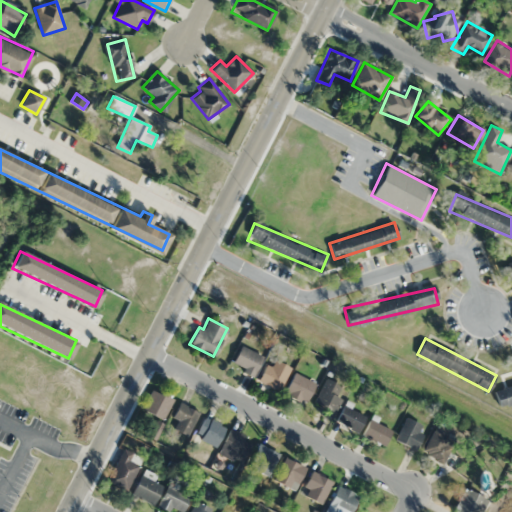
[(262,355),(240,344),(230,365),(252,376),(262,355)]
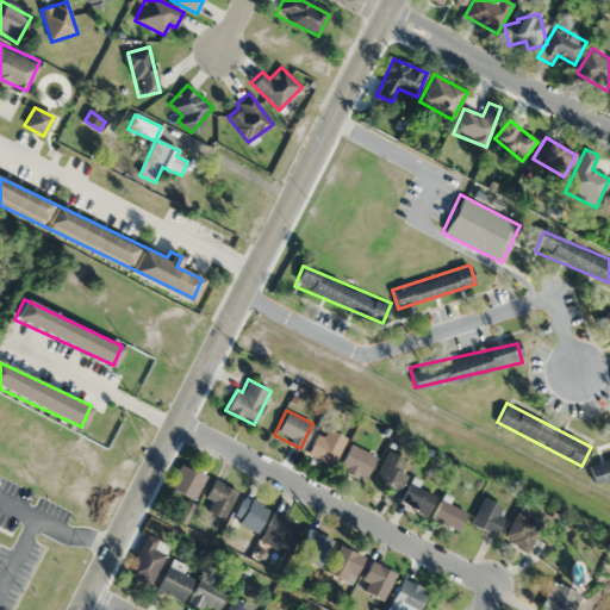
[(346,439),(323,425),(307,452),(330,465),(346,439)]
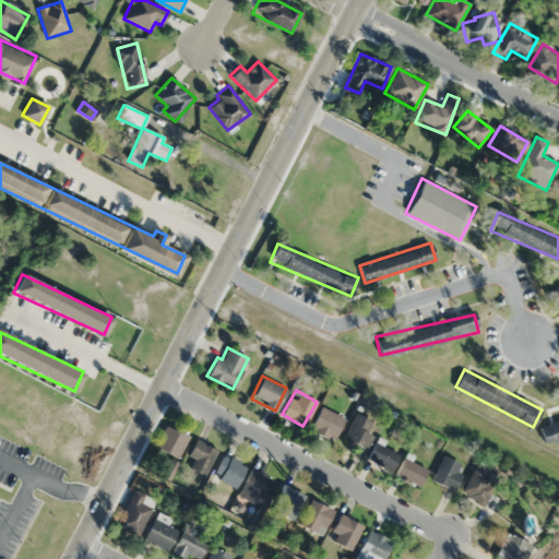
[(309,428),(333,440),(345,418),(321,406),(309,428)]
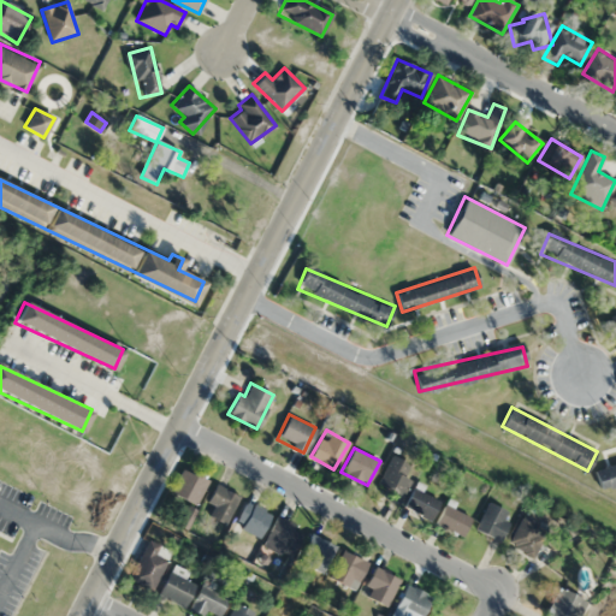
[(413,485),(403,473),(408,469),(401,458),(375,479),(392,501),(413,485)]
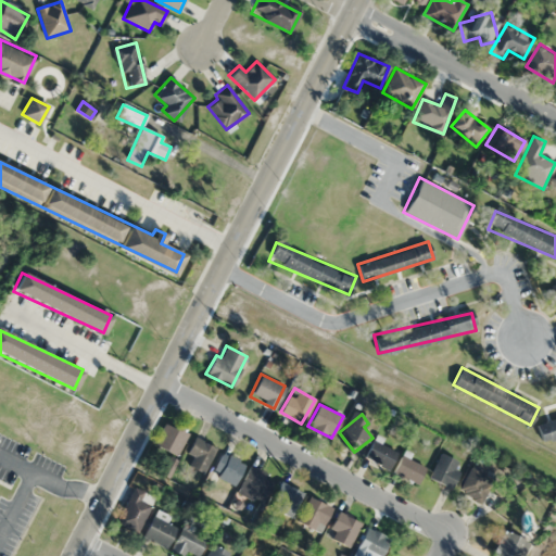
[(555,436),(555,416),(536,422),(541,440),(555,436)]
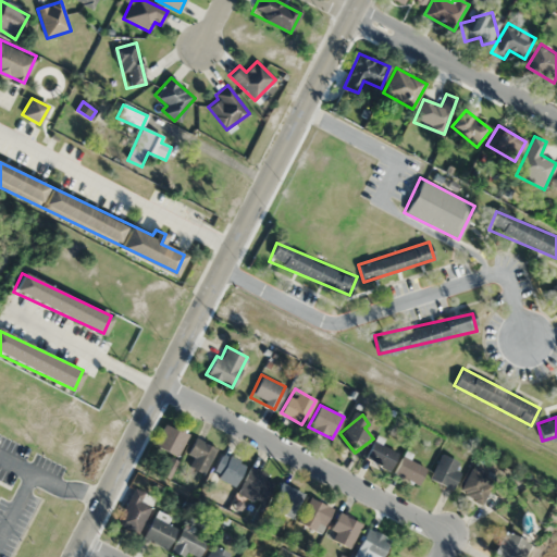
[(156,446),(176,457),(187,435),(166,424),(156,446)]
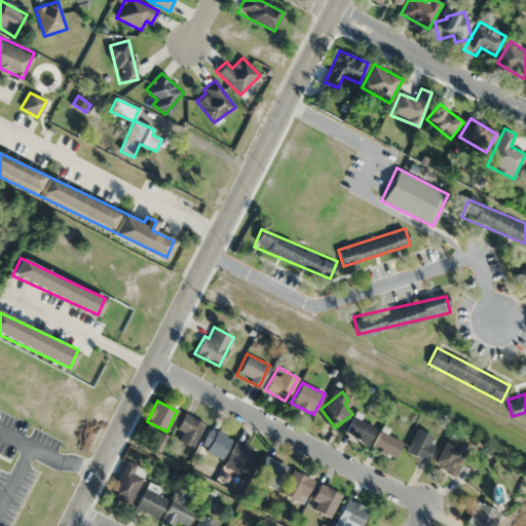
[(204,424),(184,413),(172,436),(192,447),(204,424)]
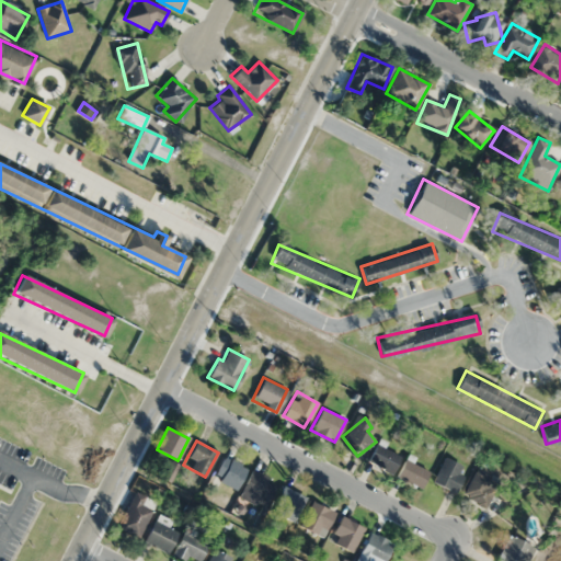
[(400,456),(376,443),(367,459),(390,472),(400,456)]
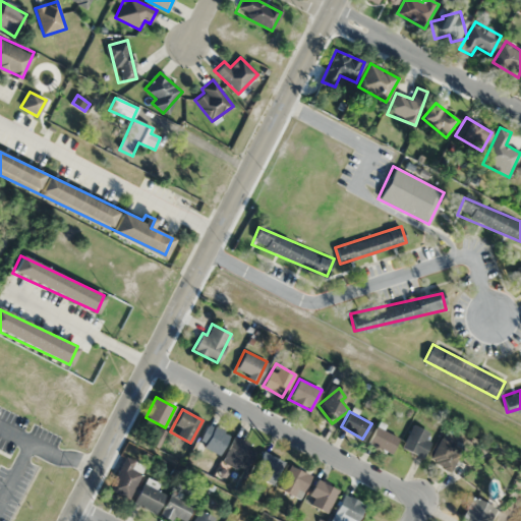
[(198,446),(220,454),(228,432),(207,424),(198,446)]
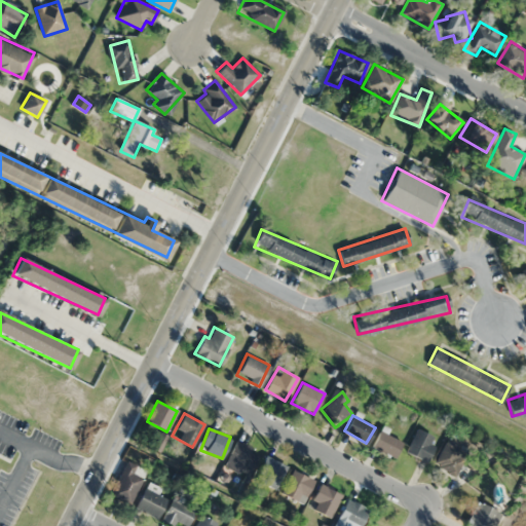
[(427,461),(437,437),(415,428),(406,454),(427,461)]
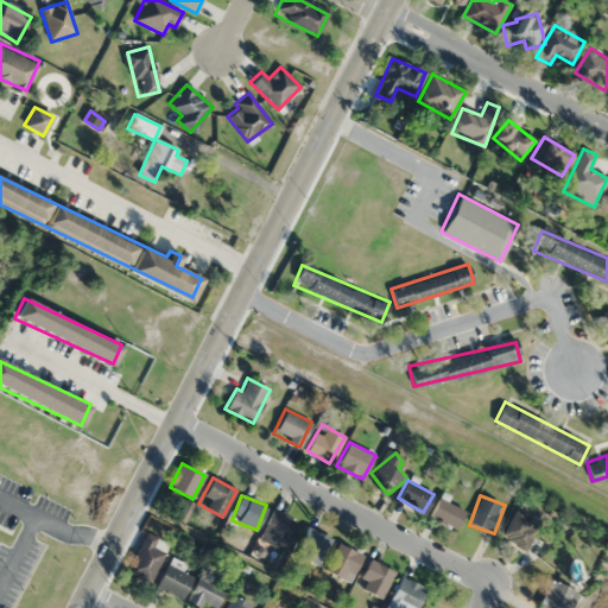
[(429,514),(455,530),(466,511),(438,496),(429,514)]
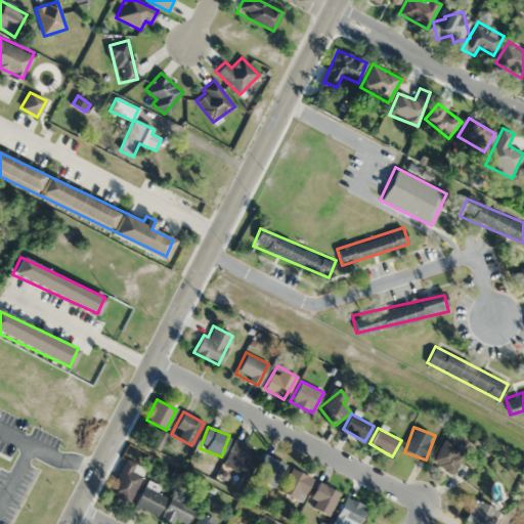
[(222,463),(245,475),(258,450),(235,438),(222,463)]
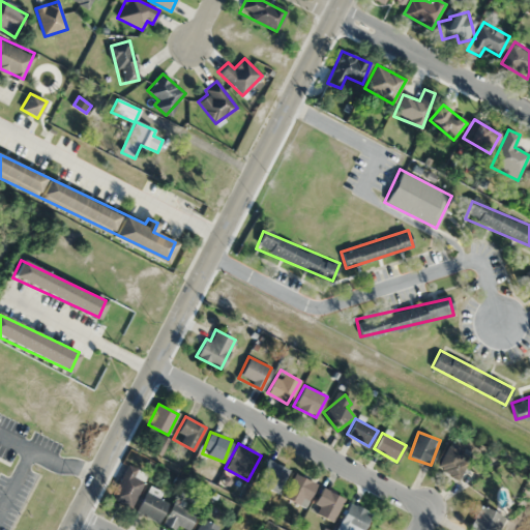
[(482,467),(453,443),(437,465),(458,481),(462,475),(470,482),(482,467)]
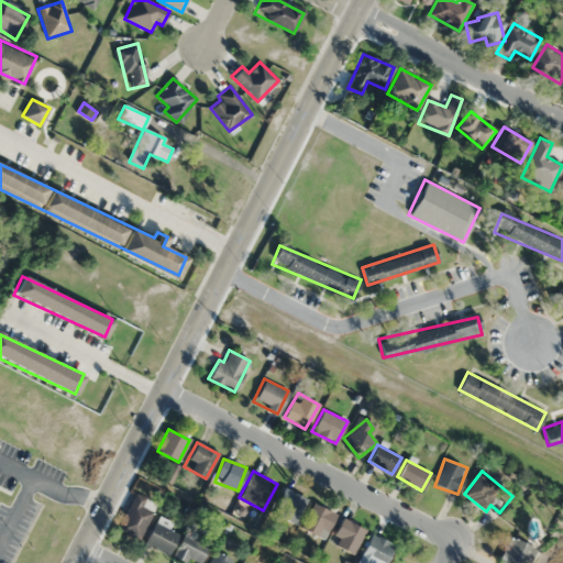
[(294,523),(307,499),(285,487),(272,511),(294,523)]
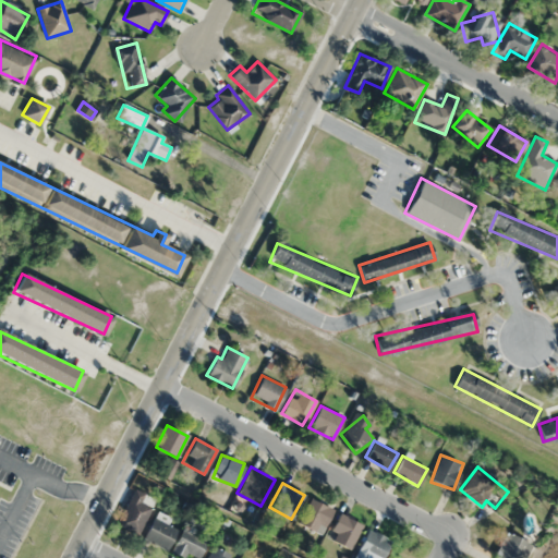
[(144,494),(131,488),(116,528),(140,536),(150,506),(141,502),(144,494)]
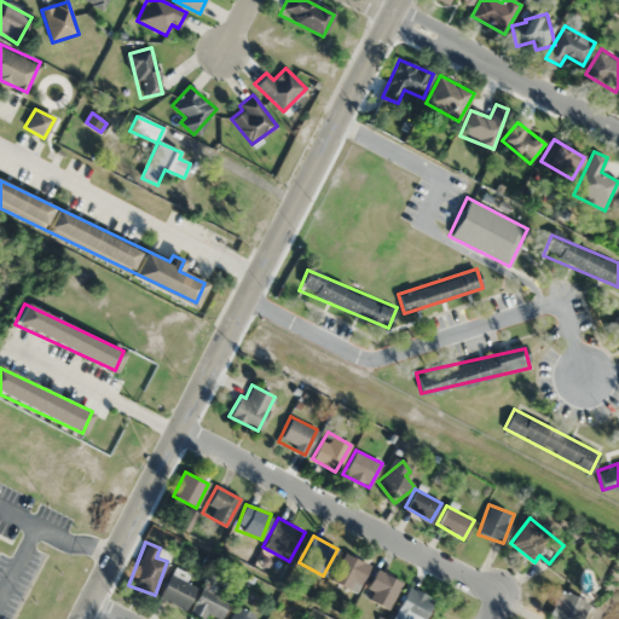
[(370,565),(343,553),(331,579),(357,591),(370,565)]
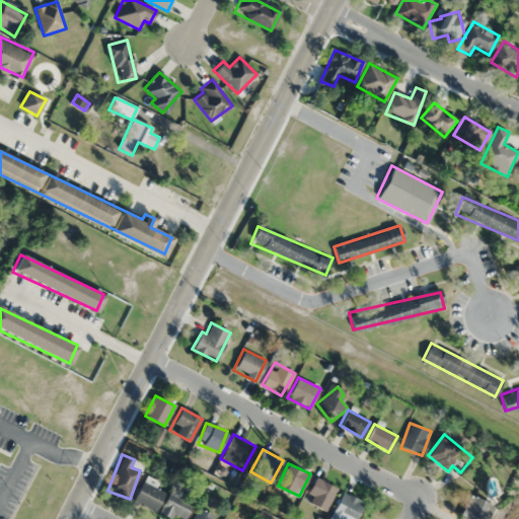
[(336,488),(316,476),(304,499),(322,510),(336,488)]
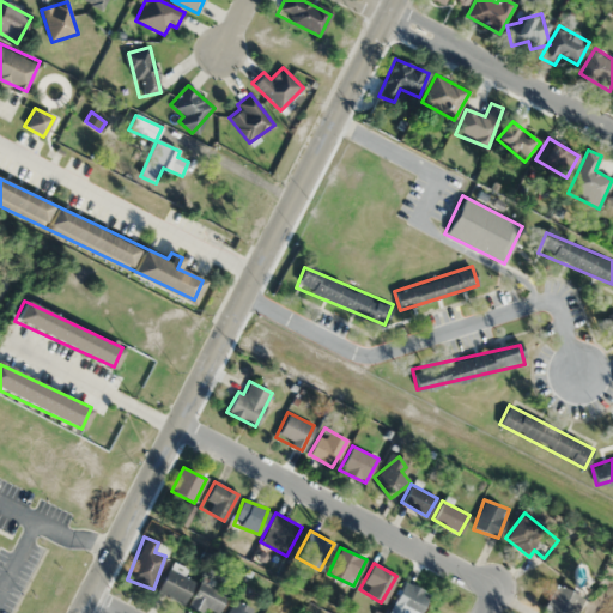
[(194,582),(169,568),(157,590),(182,605),(194,582)]
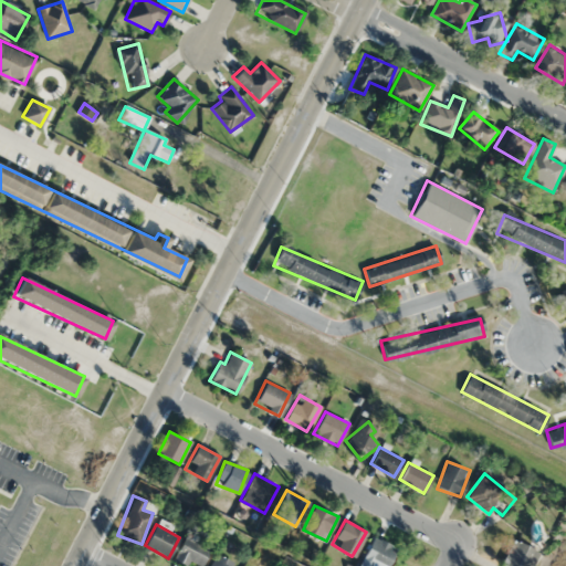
[(391,565),(391,542),(363,542),(363,565),(391,565)]
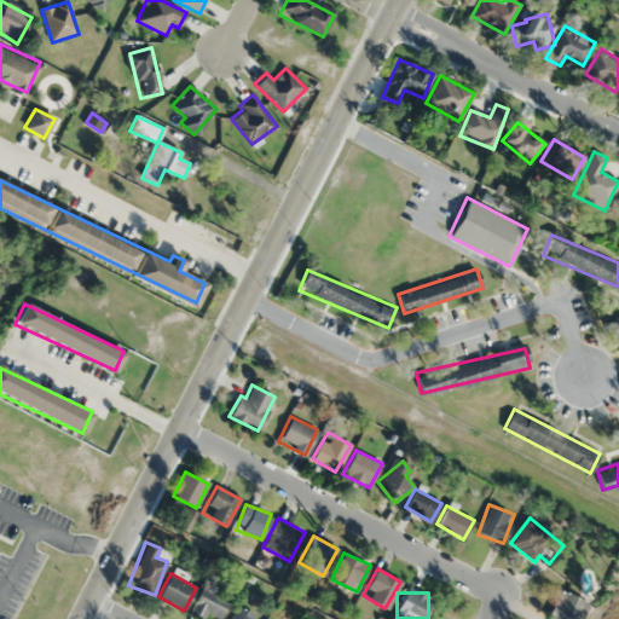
[(225,618),(225,594),(195,594),(195,618),(225,618)]
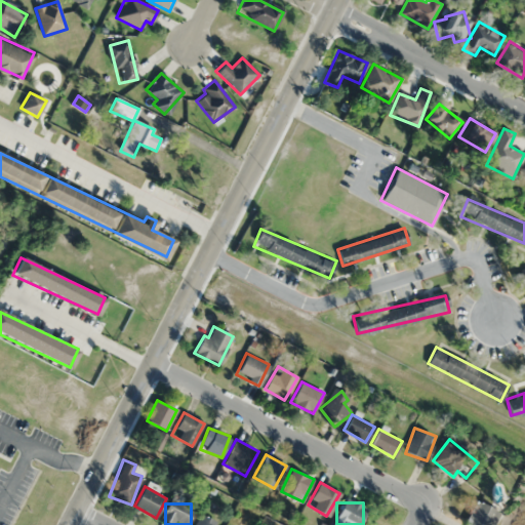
[(195,524),(213,524),(215,522),(202,514),(195,524)]
